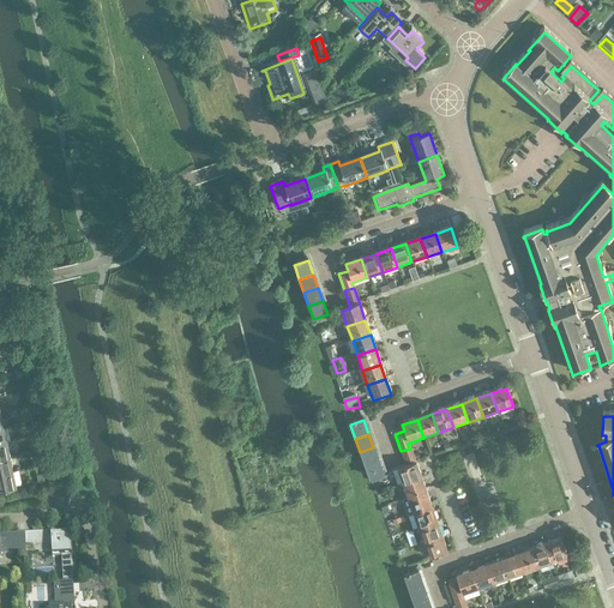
[(7,446),(0,447),(0,463),(10,462),(7,446)]
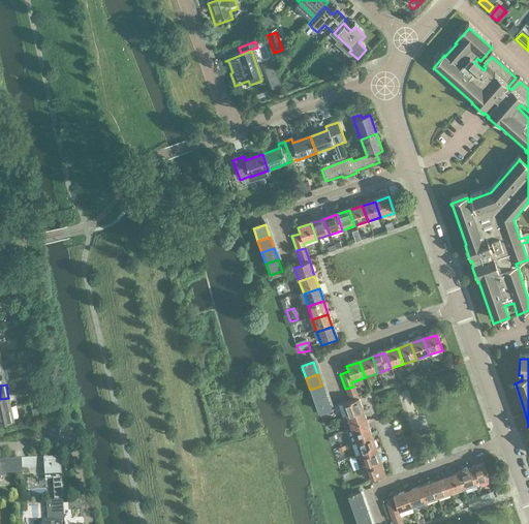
[(321,386),(310,390),(314,401),(325,397),(321,386)]
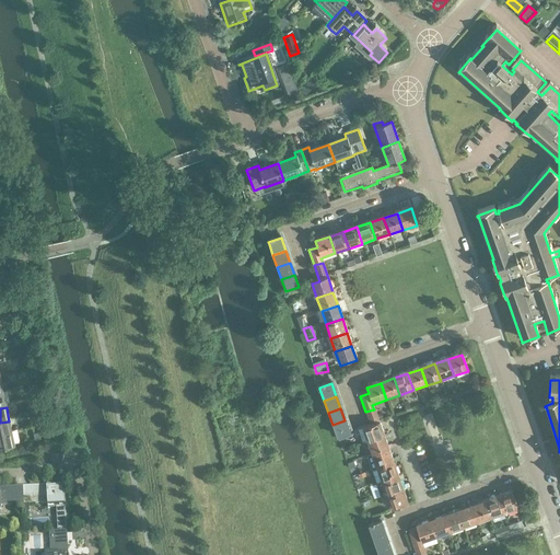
[(374,409),(365,412),(371,427),(363,430),(354,434),(357,439),(365,436),(368,443),(385,438),(380,424),(374,409)]
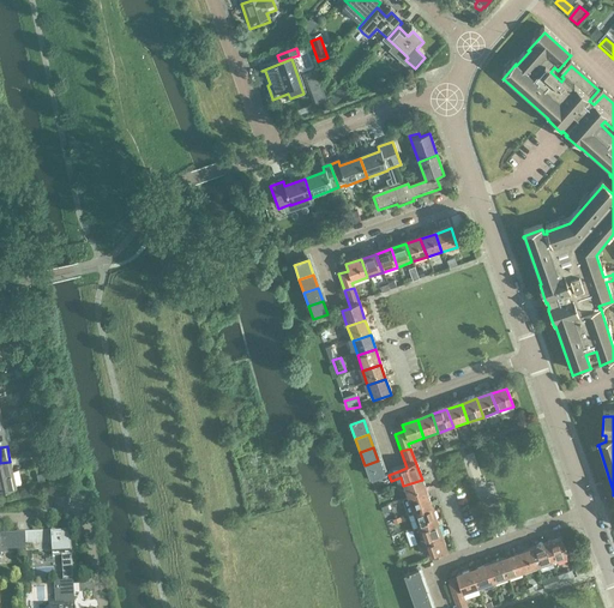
[(378,461),(365,465),(369,480),(384,475),(378,461)]
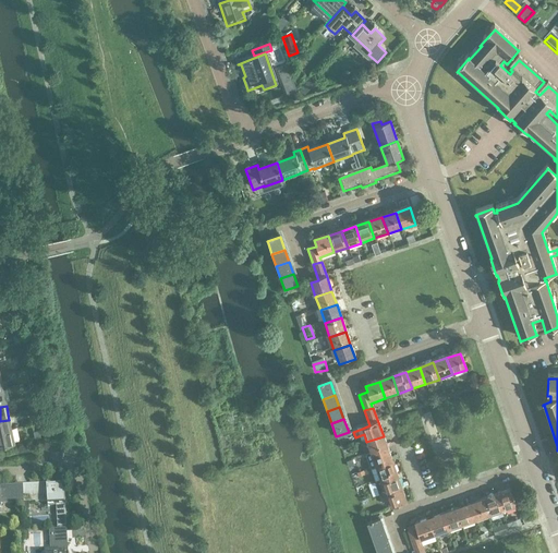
[(9,420),(0,421),(0,435),(12,433),(9,420)]
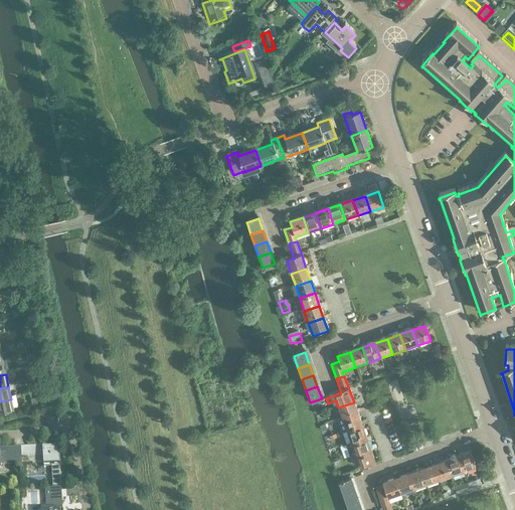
[(11,399),(0,401),(0,414),(14,412),(11,399)]
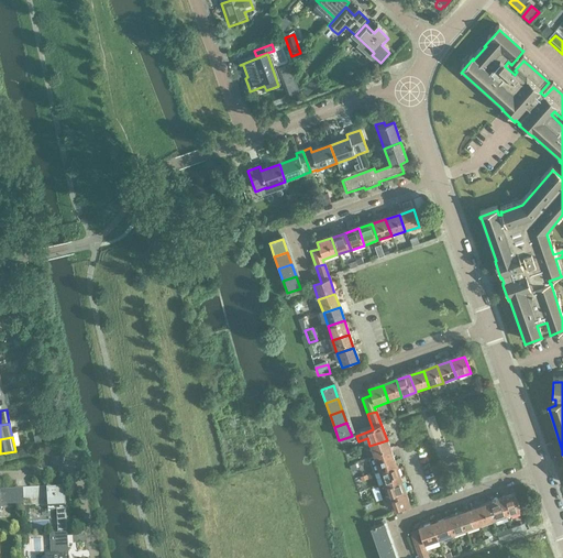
[(387,440),(370,446),(375,459),(392,453),(387,440)]
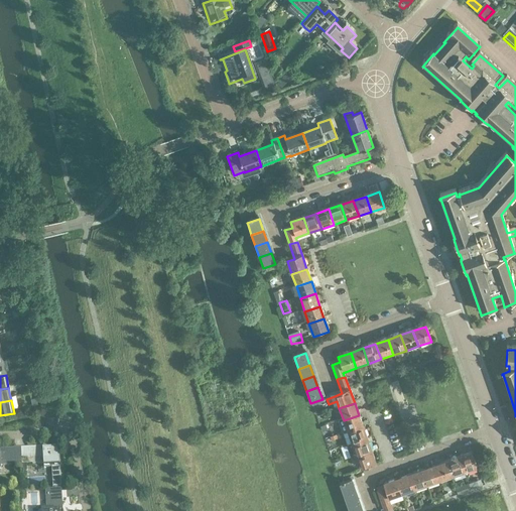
[(359,415),(344,420),(348,433),(363,427),(359,415)]
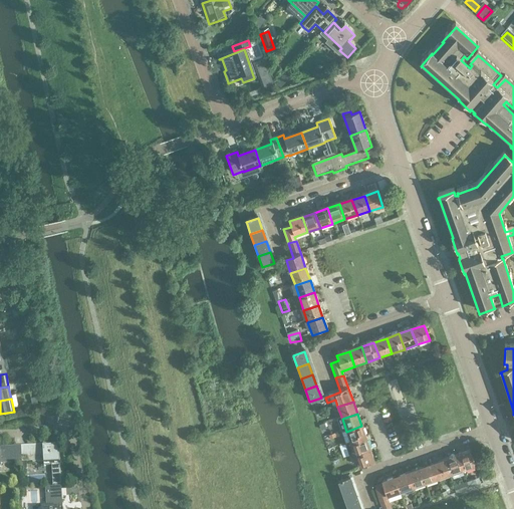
[(361,426),(346,432),(350,444),(366,439),(361,426)]
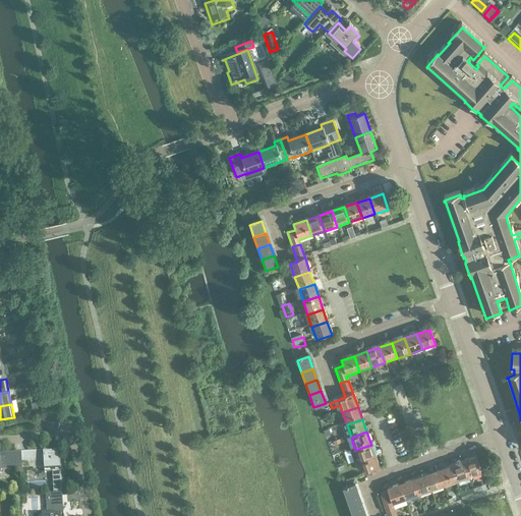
[(371,445),(355,450),(360,462),(375,457),(371,445)]
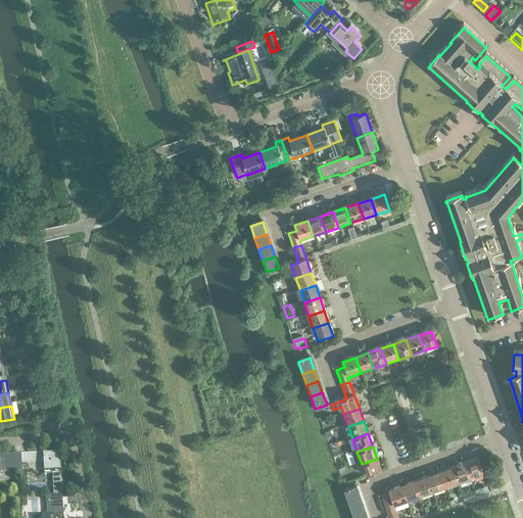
[(60,458),(22,460),(24,476),(46,475),(46,479),(53,479),(54,500),(53,500),(53,502),(61,501),(61,499),(62,499),(60,458)]
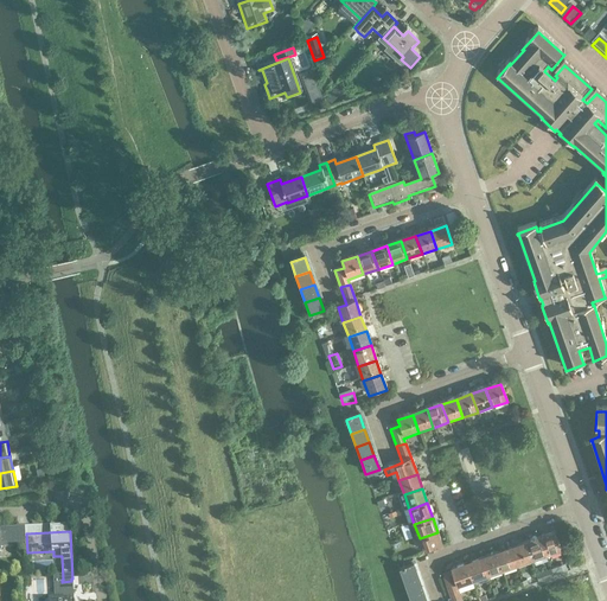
[(438,532),(420,538),(425,554),(442,547),(438,532)]
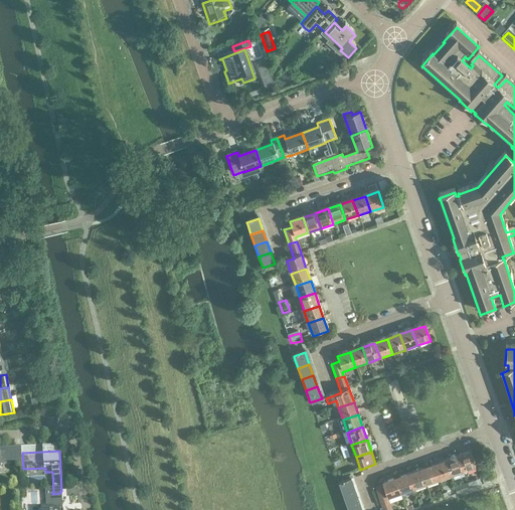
[(1,471),(23,469),(22,453),(0,454),(0,474),(1,475),(1,471)]
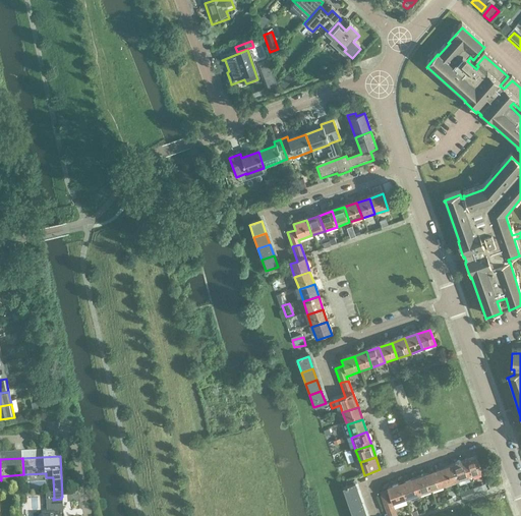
[(476,459),(463,463),(469,479),(481,474),(476,459)]
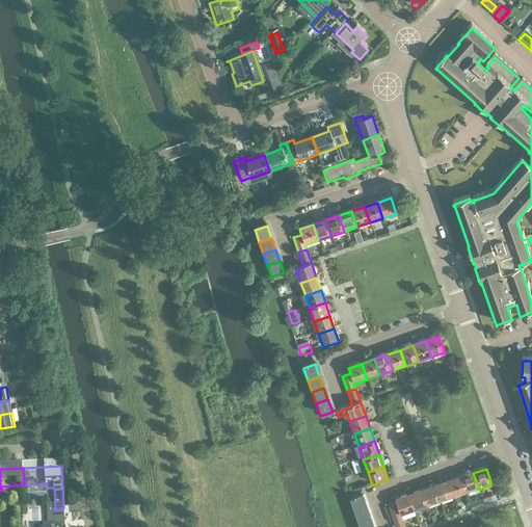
[(473,473),(460,478),(466,494),(479,490),(473,473)]
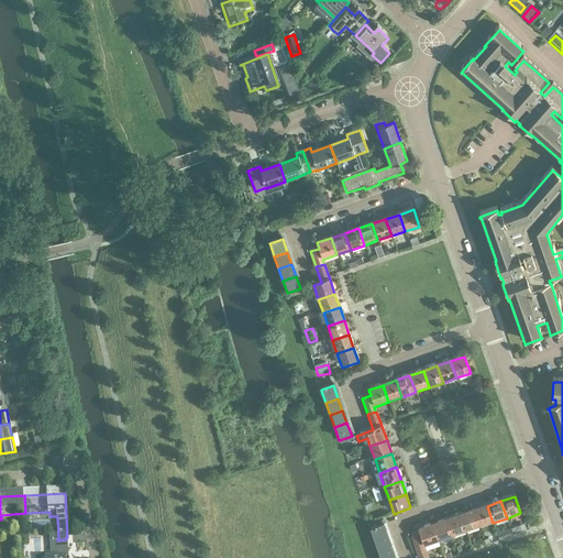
[(487,506),(474,511),(479,527),(493,523),(487,506)]
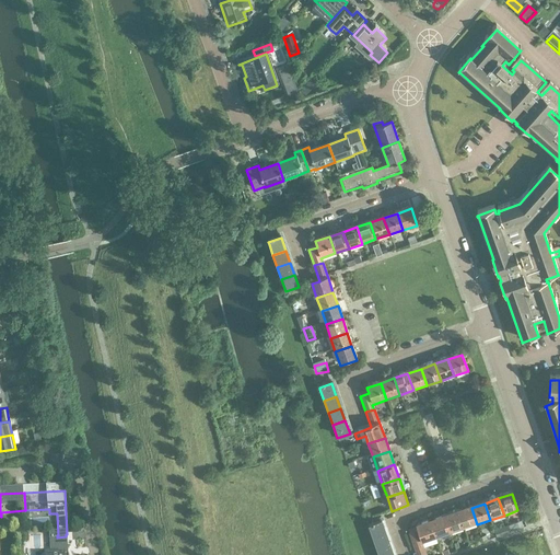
[(471,508),(457,512),(464,530),(477,524),(471,508)]
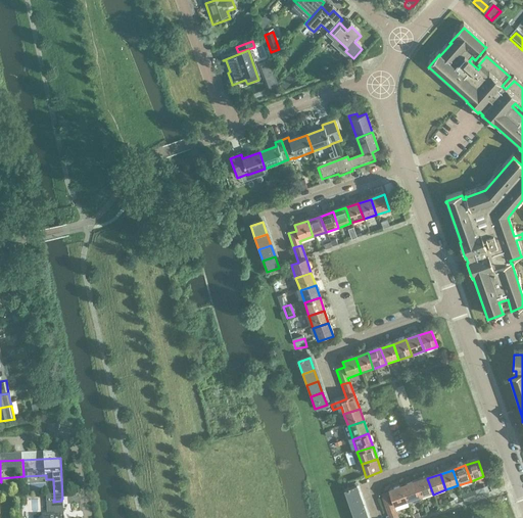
[(427,478),(415,483),(420,499),(433,495),(427,478)]
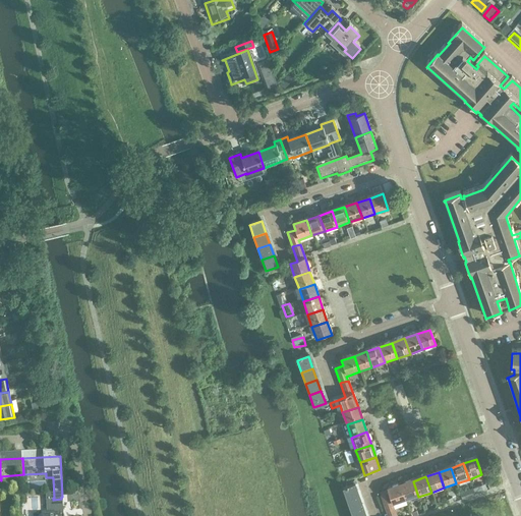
[(413,481),(401,485),(406,501),(418,497),(413,481)]
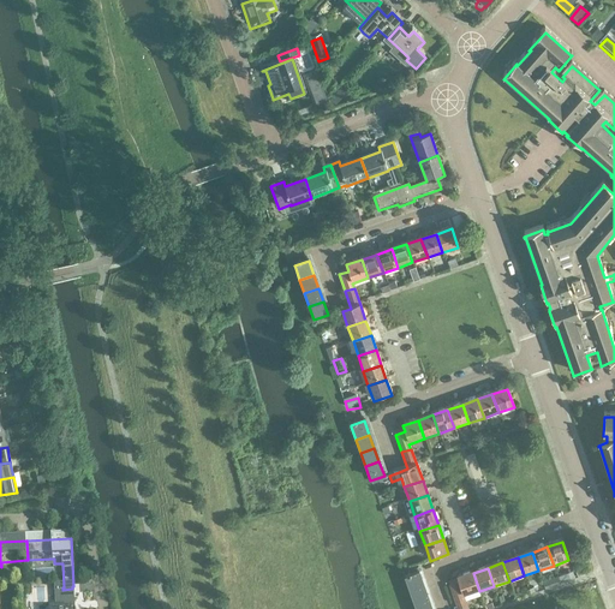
[(451,587),(457,604),(465,601),(464,597),(479,591),(473,573),(458,578),(459,584),(451,587)]
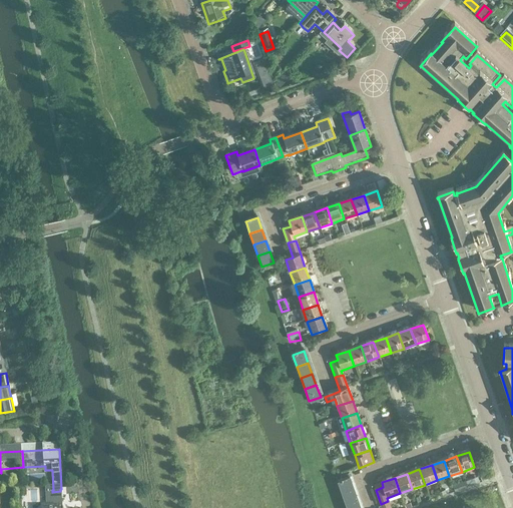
[(338,483),(343,494),(354,490),(350,479),(338,483)]
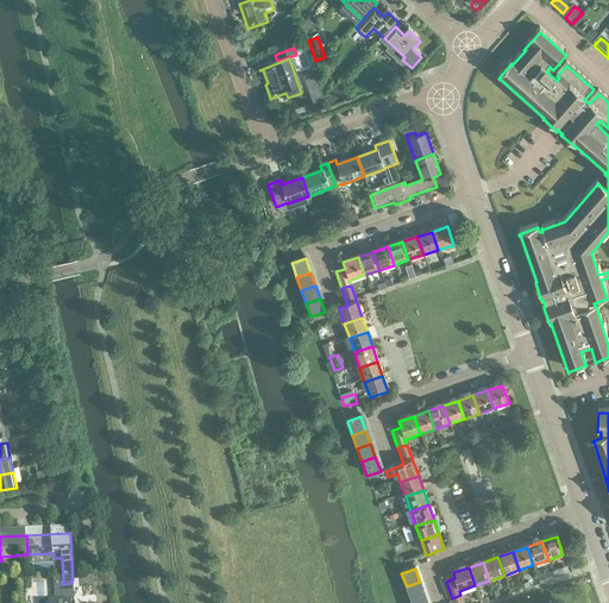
[(420,582),(407,586),(410,600),(425,595),(420,582)]
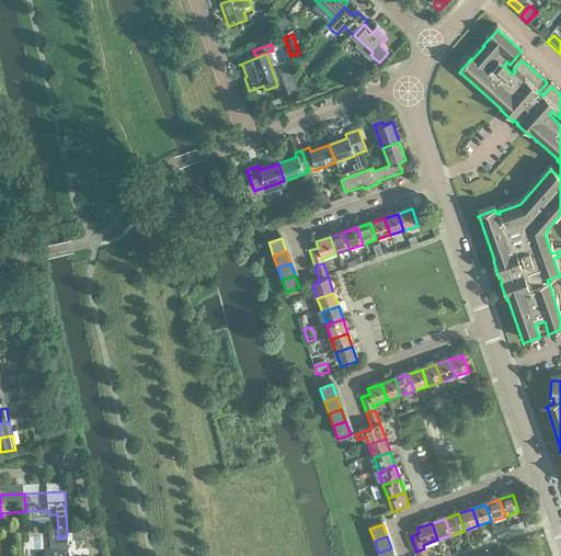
[(66,537),(57,539),(49,539),(50,555),(68,555),(68,537),(66,537)]
